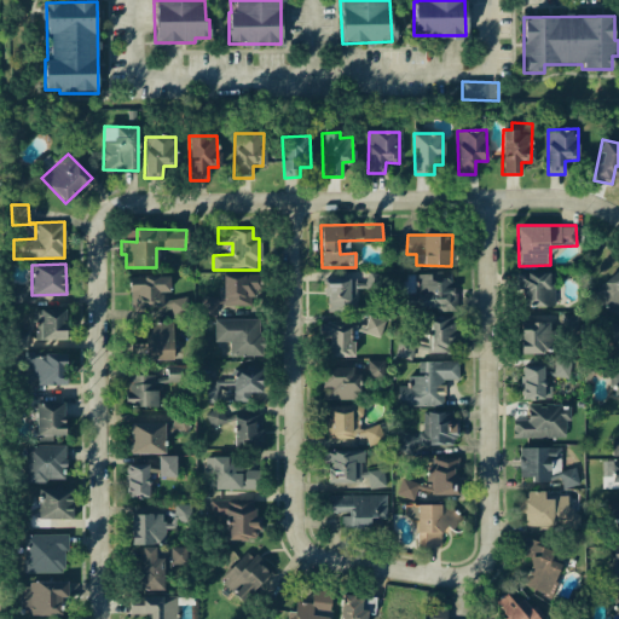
[(618,320),(618,318),(618,270),(594,291),(618,320)]
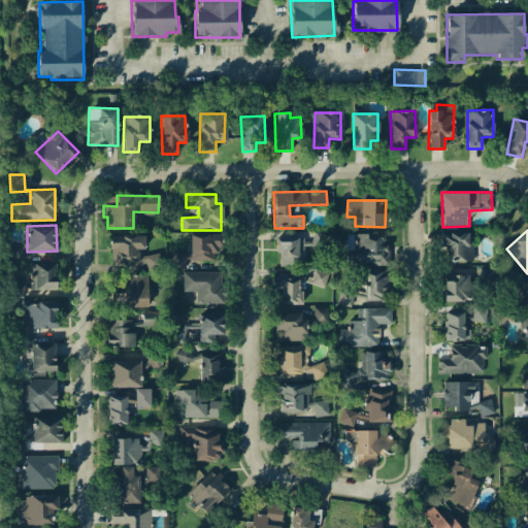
[(348,234),(349,246),(345,246),(347,265),(387,263),(386,232),(348,234)]
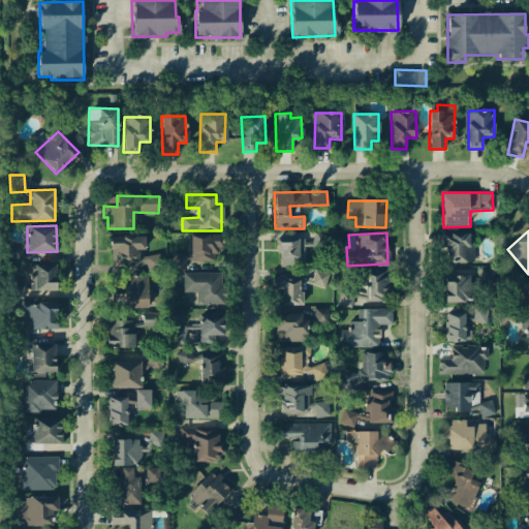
[(473,261),(473,232),(444,234),(445,262),(473,261)]
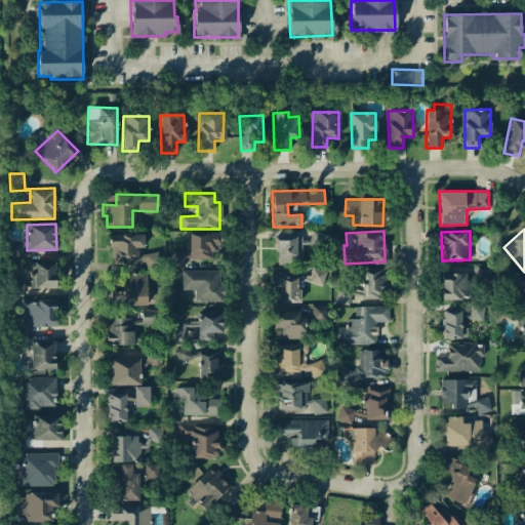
[(189,234),(190,259),(218,258),(217,233),(189,234)]
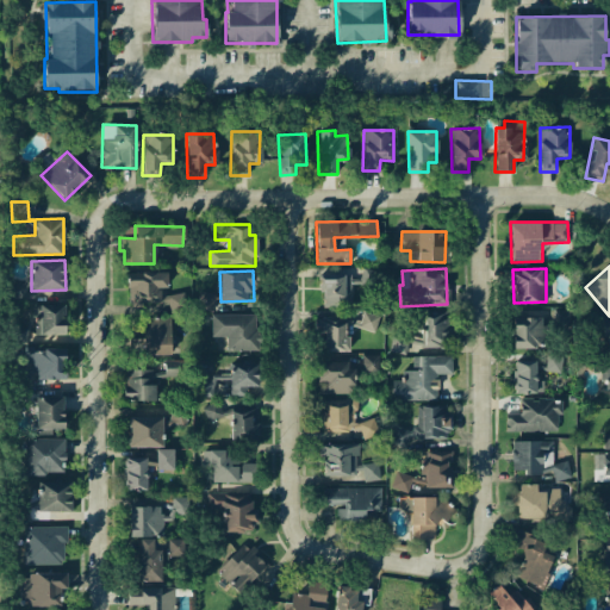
[(126,273),(128,303),(167,302),(166,272),(126,273)]
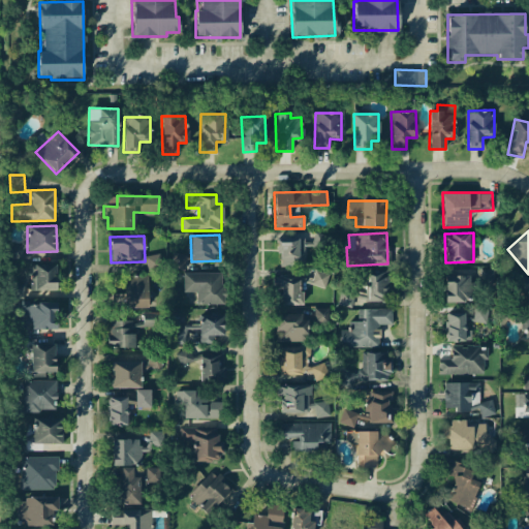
[(277,266),(303,267),(304,239),(278,238),(277,266)]
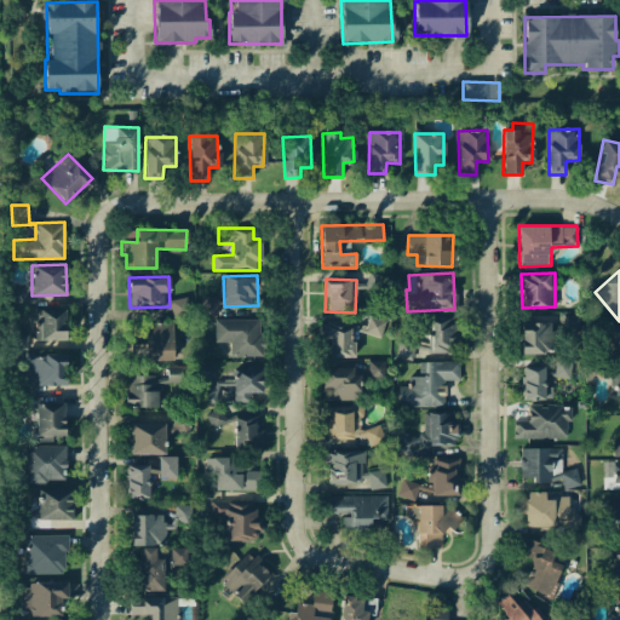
[(27,305),(28,286),(9,286),(7,305),(27,305)]
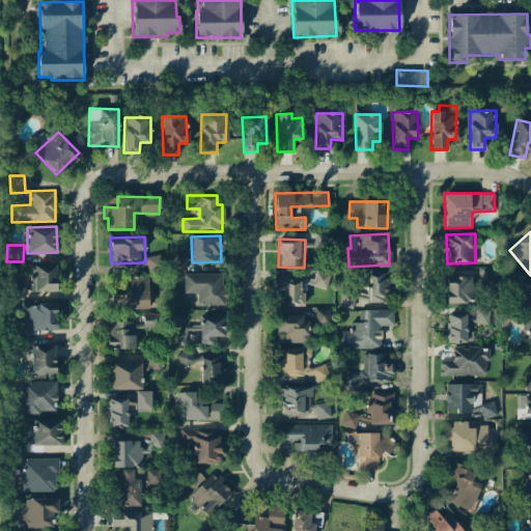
[(188,271),(188,255),(172,255),(171,270),(188,271)]
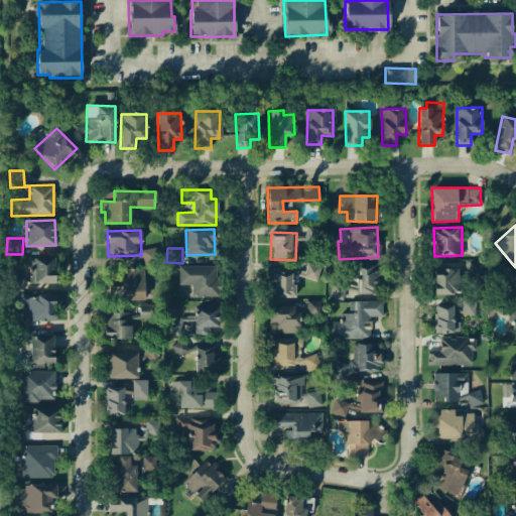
[(54,283),(54,258),(33,257),(33,282),(54,283)]
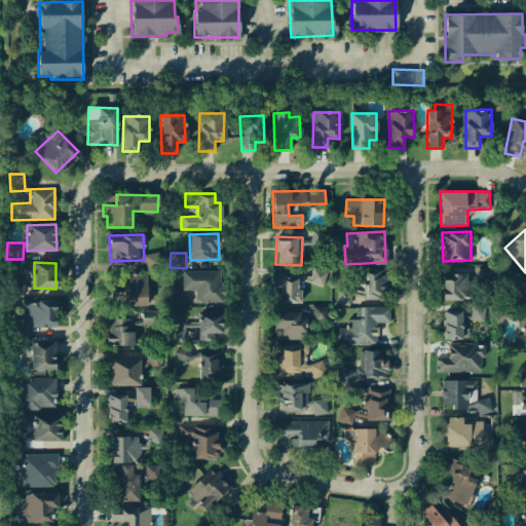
[(349,305),(350,296),(383,300),(387,271),(366,268),(363,290),(337,286),(334,303),(349,305)]
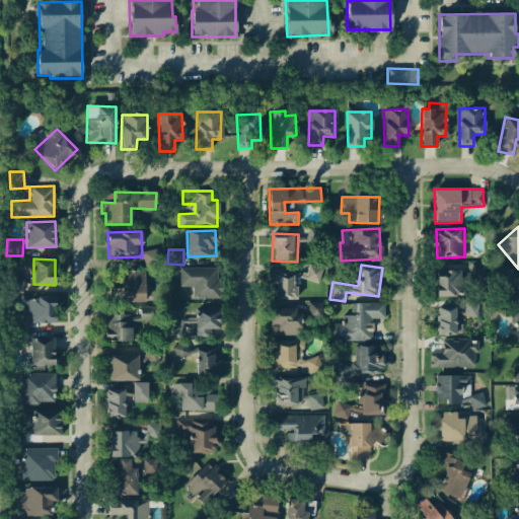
[(305,280),(318,282),(321,269),(308,266),(305,280)]
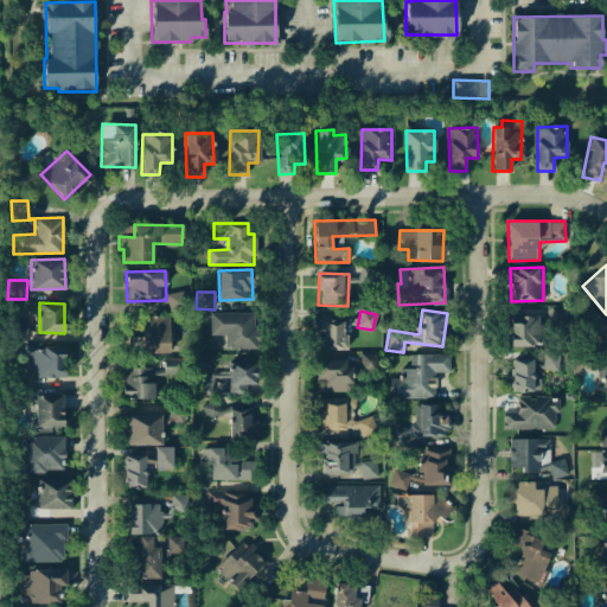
[(210,336),(225,334),(225,349),(255,349),(254,313),(210,313),(210,336)]
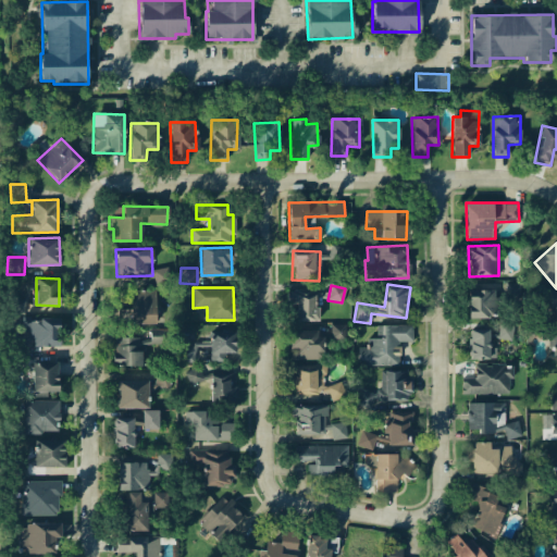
[(131,324),(156,323),(155,289),(133,289),(133,309),(120,309),(120,319),(131,318),(131,324)]
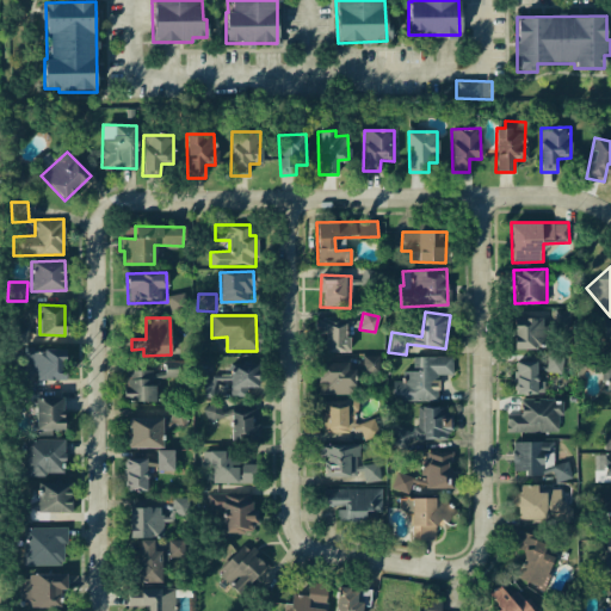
[(349,351),(347,327),(359,326),(359,318),(315,319),(315,332),(323,332),(325,352),(349,351)]
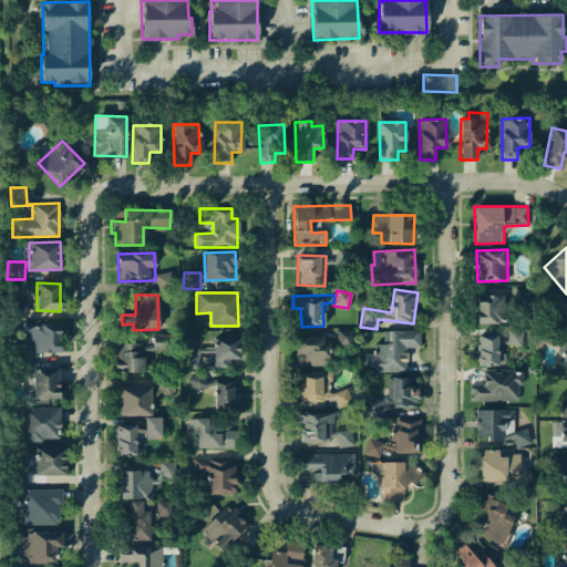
[(476,325),(502,323),(501,295),(475,296),(476,325)]
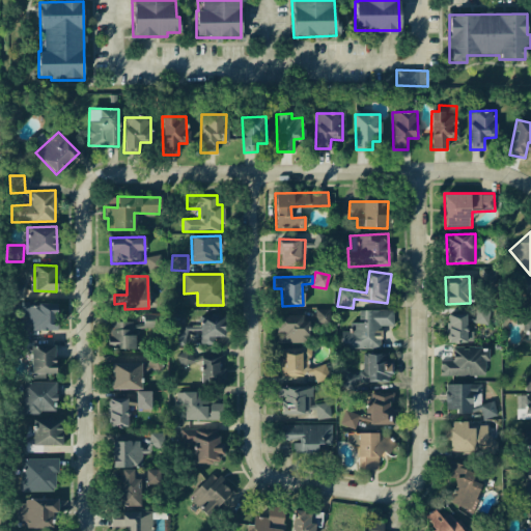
[(57,330),(57,303),(21,302),(21,316),(30,316),(30,330),(57,330)]
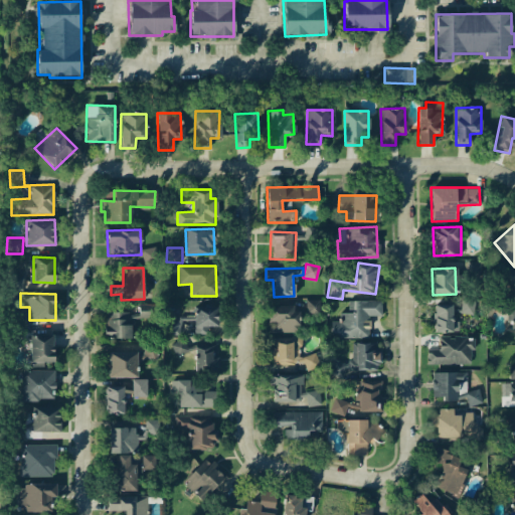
[(473,314),(475,301),(457,299),(455,313),(473,314)]
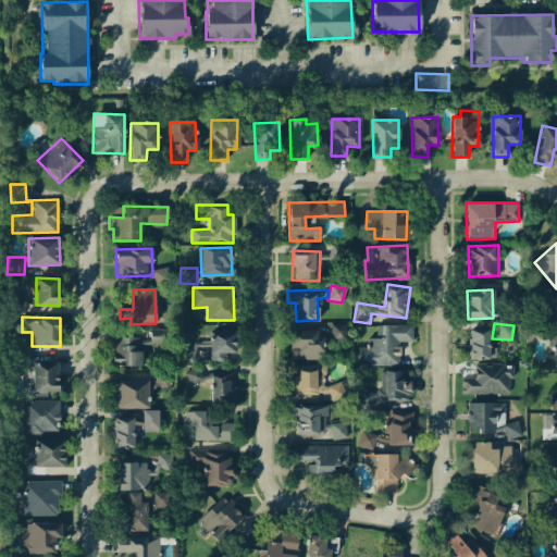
[(330,339),(344,339),(345,324),(331,324),(330,339)]
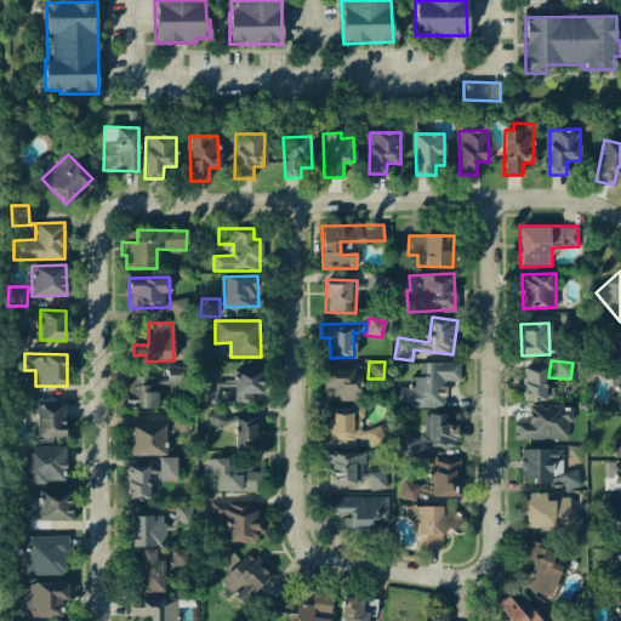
[(399,408),(444,408),(444,381),(460,381),(459,362),(426,363),(427,377),(409,377),(409,387),(399,388),(399,408)]
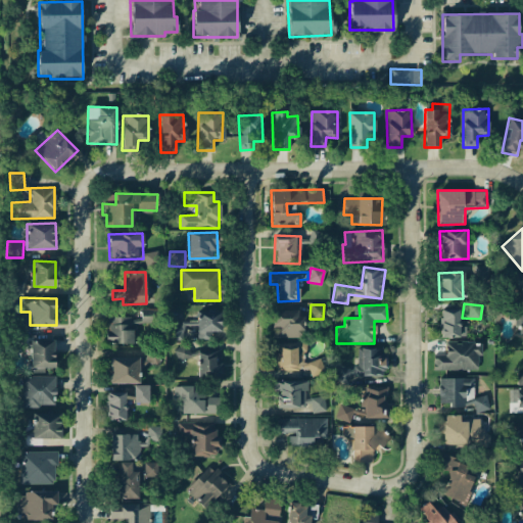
[(297,316),(297,310),(273,308),(272,337),(303,338),(303,317),(297,316)]
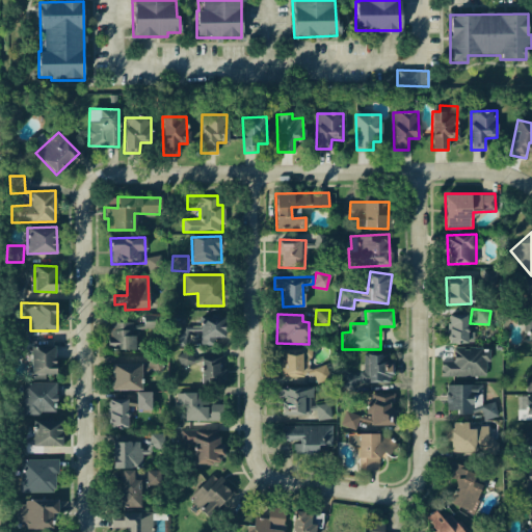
[(467,315),(448,315),(448,343),(467,343),(467,315)]
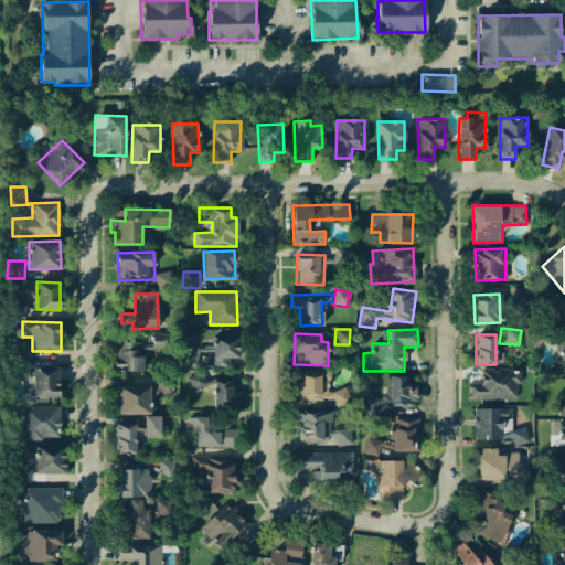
[(238,358),(237,336),(212,337),(213,366),(228,366),(228,358),(238,358)]
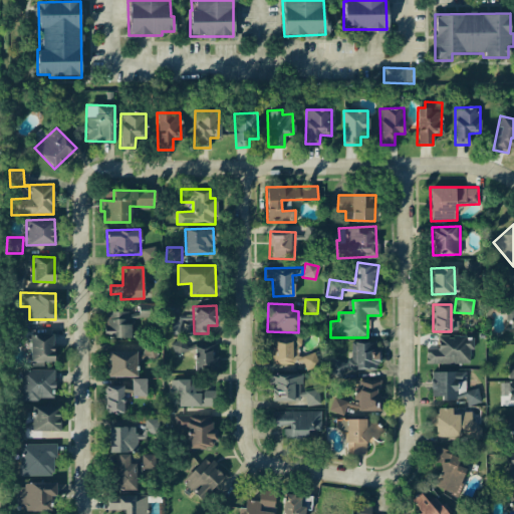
[(130,337),(131,323),(144,324),(144,310),(105,309),(104,336),(130,337)]
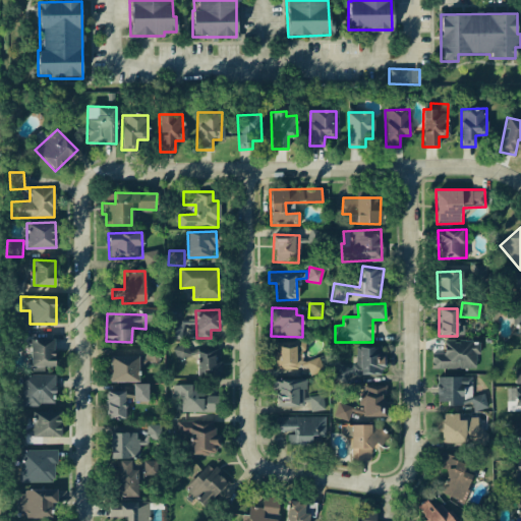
[(183,326),(189,327),(191,321),(179,319),(177,328),(168,326),(165,337),(180,340),(183,326)]
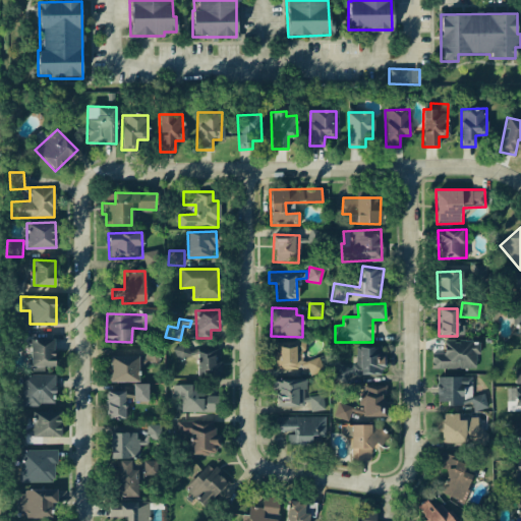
[(31,366),(54,366),(54,339),(30,339),(31,366)]
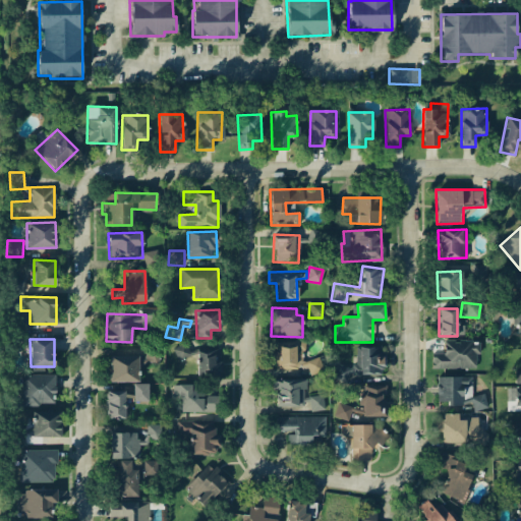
[(275,369),(300,369),(300,351),(305,351),(304,341),(275,342),(275,369)]
